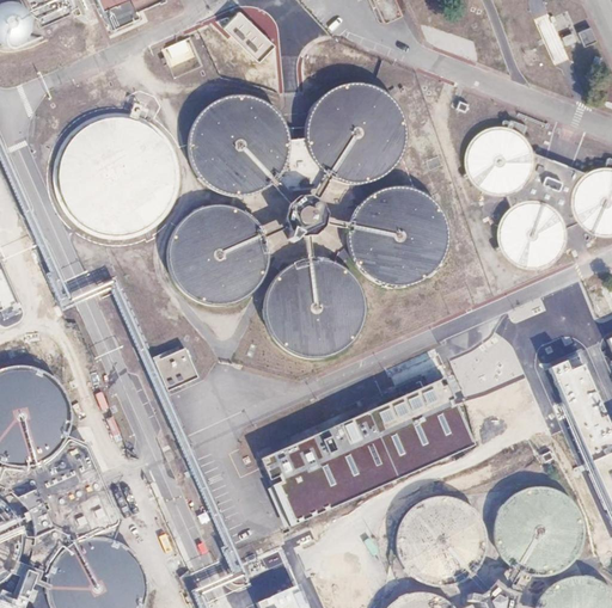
[(102,0),(115,28),(142,16),(140,10),(158,0),(102,0)]
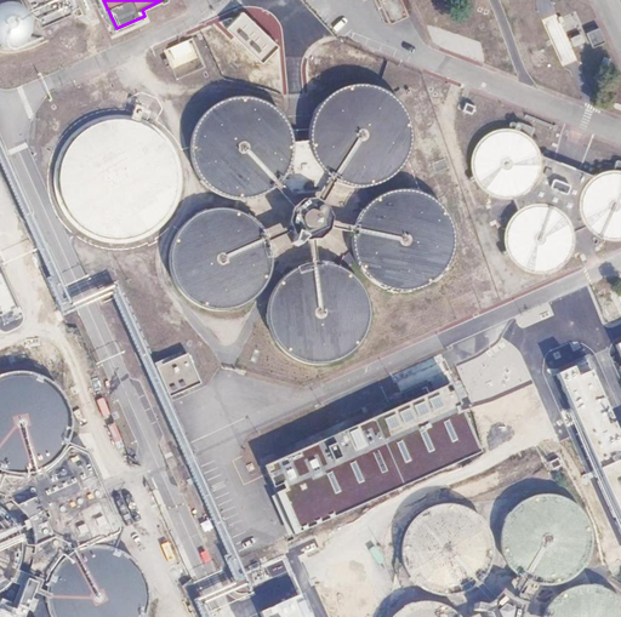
[(402,11),(399,0),(382,0),(387,16),(402,11)]
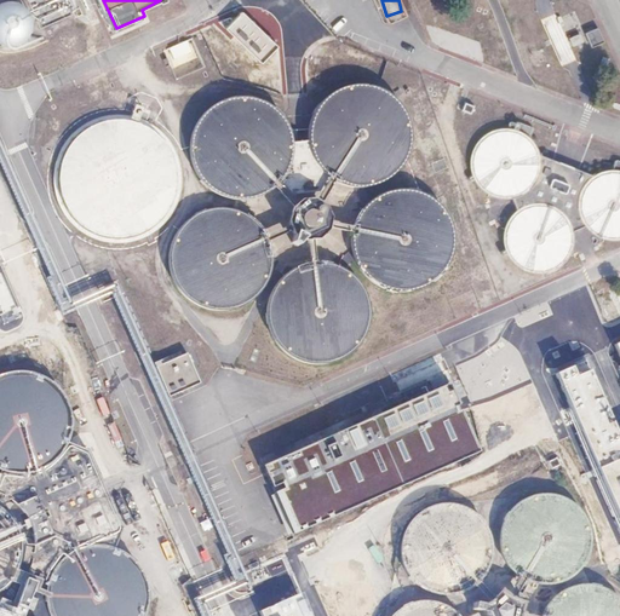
[(0,42),(1,44),(7,46),(15,46),(22,44),(27,40),(32,34),(33,27),(33,21),(32,13),(27,7),(21,4),(15,1),(7,1),(0,4),(0,42)]
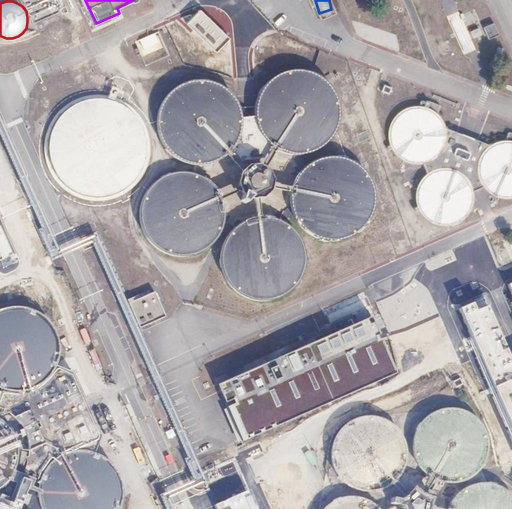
[(186,20),(215,49),(228,36),(199,8),(186,20)]
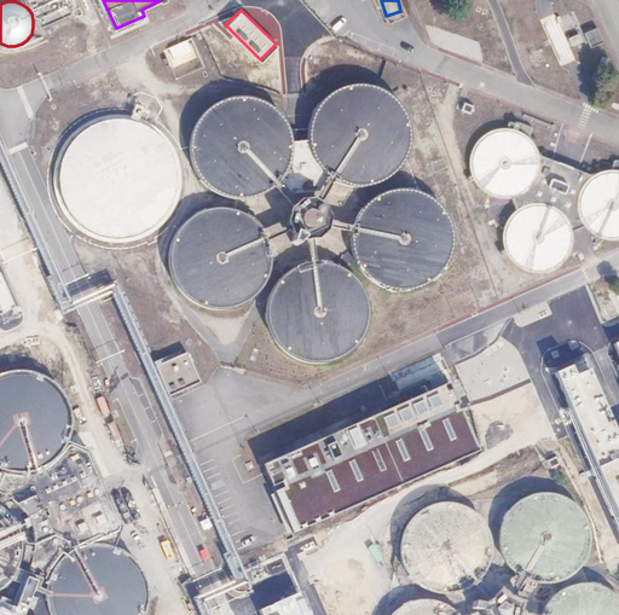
[(584,28),(589,42),(601,39),(597,24),(584,28)]
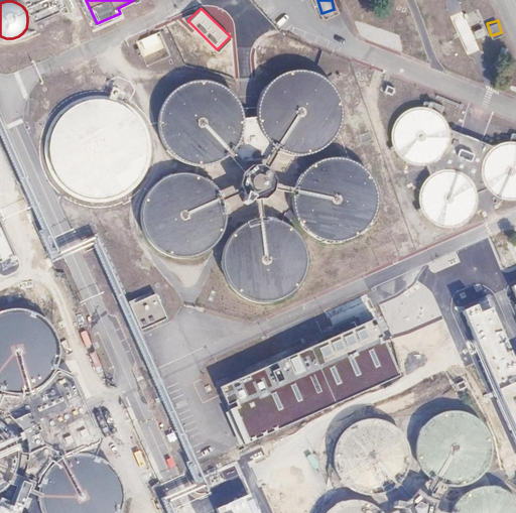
[(140,36),(144,46),(161,39),(157,29),(140,36)]
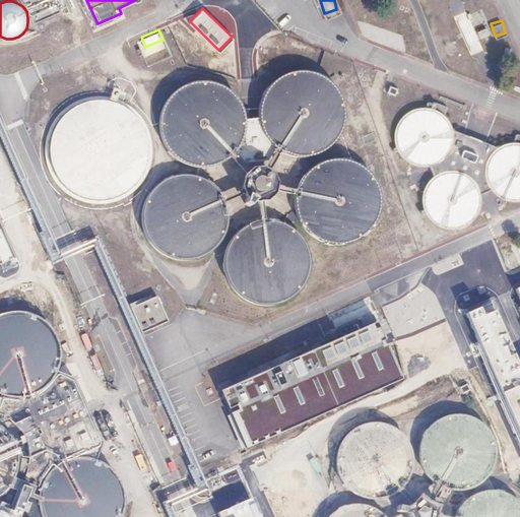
[(269,86),(263,99),(261,112),(263,125),(269,137),(279,146),(285,150),(290,152),(300,153),(304,154),(310,153),(317,152),(329,146),(338,137),(344,125),(346,112),(344,99),(338,86),(329,77),(317,71),(304,69),(290,71),(278,77),(269,86)]
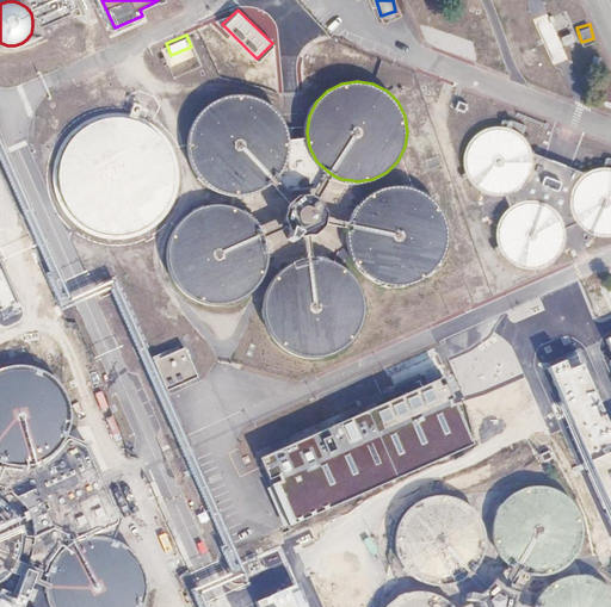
[(198,115),(191,128),(189,143),(191,159),(198,173),(209,184),(223,191),(238,193),(253,191),(267,184),(278,173),(285,159),(288,144),(285,129),(279,115),(267,104),(254,97),(239,94),(223,95),(209,103),(198,115)]
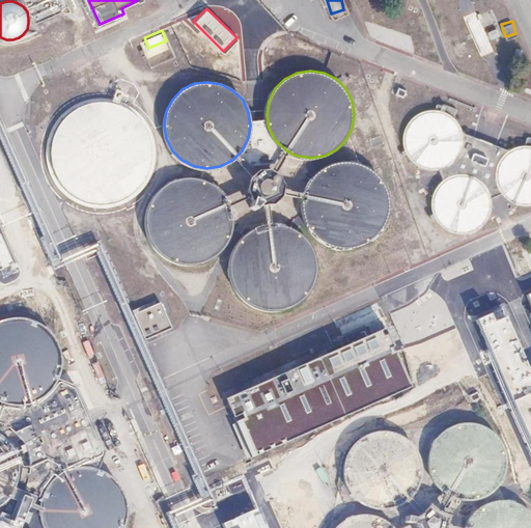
[(64,120),(57,134),(55,149),(57,165),(64,178),(76,190),(89,197),(105,199),(120,197),(134,190),(145,178),(151,165),(155,149),(151,134),(145,120),(134,109),(120,102),(105,100),(89,102),(75,109),(64,120)]
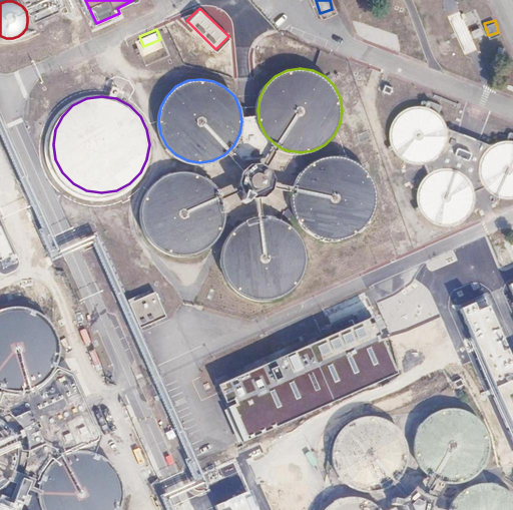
[(433,156),(441,150),(446,141),(448,131),(446,122),(441,113),(434,106),(424,102),(414,102),(405,104),(397,110),(392,117),(389,126),(389,136),(392,145),(397,153),(405,158),(415,161),(424,160),(433,156)]
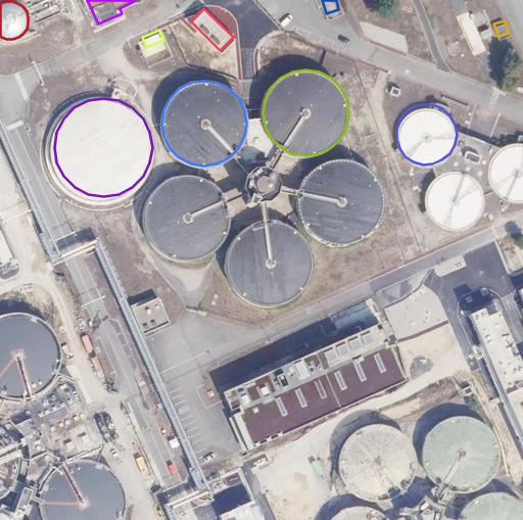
[(522,197),(522,140),(514,140),(505,143),(496,149),(491,157),(488,168),(489,178),(494,187),(502,194),(511,198),(521,198),(522,197)]
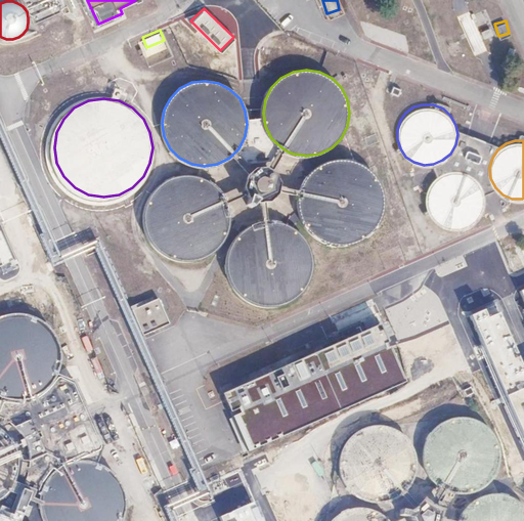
[(303,189),(302,194),(301,206),(301,207),(304,215),(305,220),(313,231),(323,240),(336,244),(349,244),(362,241),(374,232),(382,222),(386,210),(387,197),(383,183),(375,172),(364,164),(352,160),(339,159),(325,163),(318,168),(314,170),(311,175),(306,181),(303,189)]
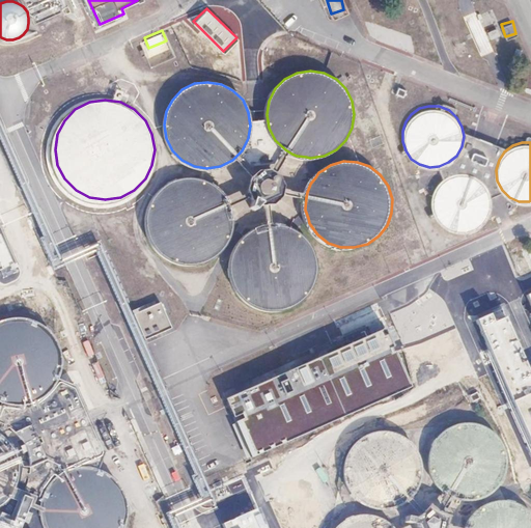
[(254,175),(252,176),(247,191),(250,197),(254,199),(251,205),(258,210),(261,201),(263,203),(266,204),(271,204),(272,204),(283,194),(283,193),(284,187),(278,173),(274,170),(258,170),(254,175)]
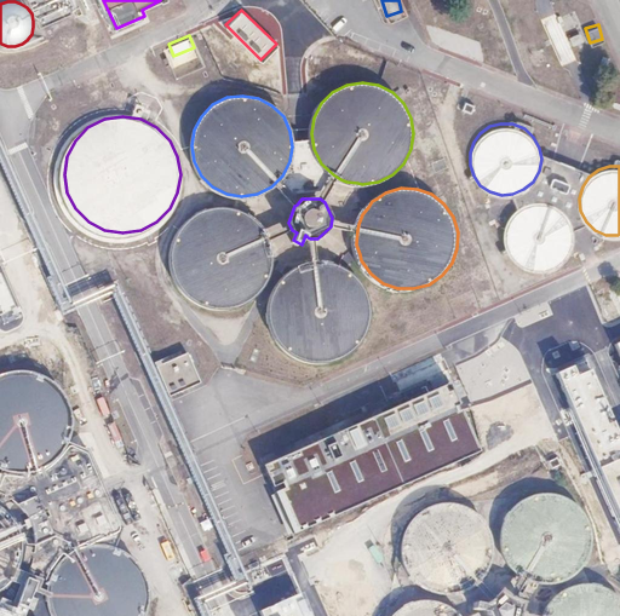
[(555,265),(564,257),(570,247),(573,236),(570,224),(566,214),(557,206),(546,201),(535,200),(524,203),(515,208),(507,218),(504,228),(504,239),(506,249),(514,259),(522,265),(533,269),(544,269),(555,265)]
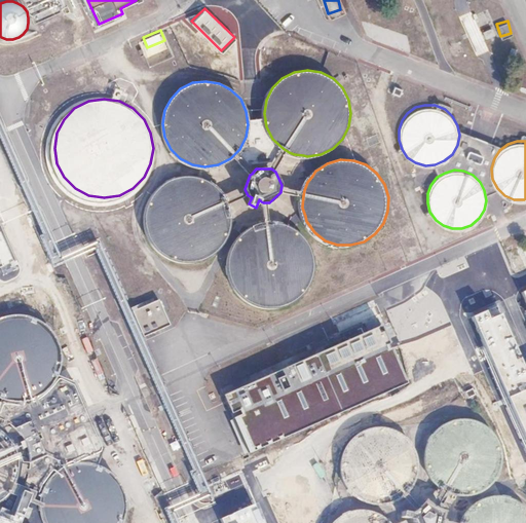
[(152,196),(147,209),(146,222),(149,234),(156,247),(166,255),(179,260),(192,261),(205,258),(217,251),(225,240),(230,228),(231,215),(228,203),(228,201),(226,198),(221,190),(211,181),(198,176),(185,175),(172,179),(160,186),(152,196)]
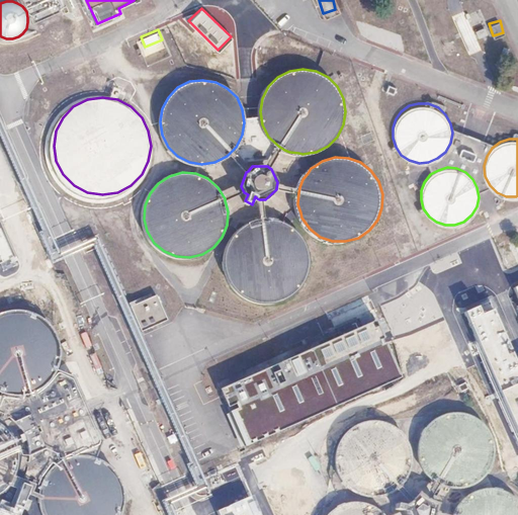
[(230,241),(226,253),(227,266),(231,279),(239,289),(250,297),(262,301),(276,301),(288,296),(298,288),(307,277),(311,264),(310,251),(306,239),(297,228),(287,222),(286,221),(273,217),(267,217),(261,217),(260,217),(248,222),(237,230),(230,241)]
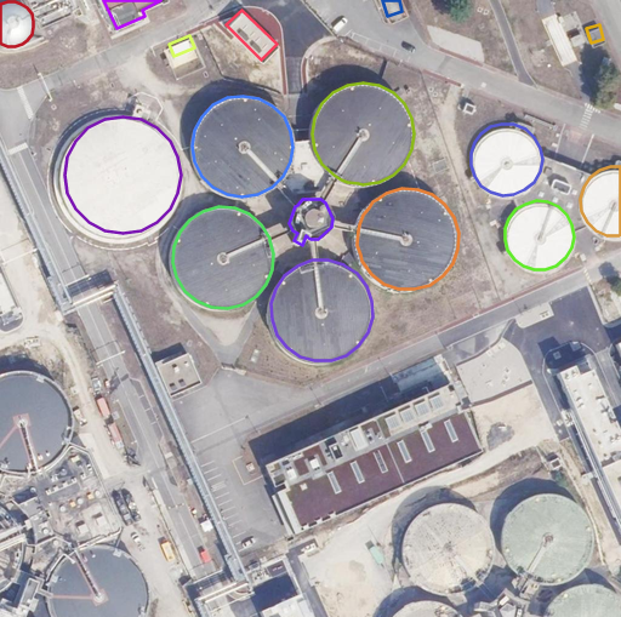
[(167,396),(200,383),(186,349),(154,361),(167,396)]
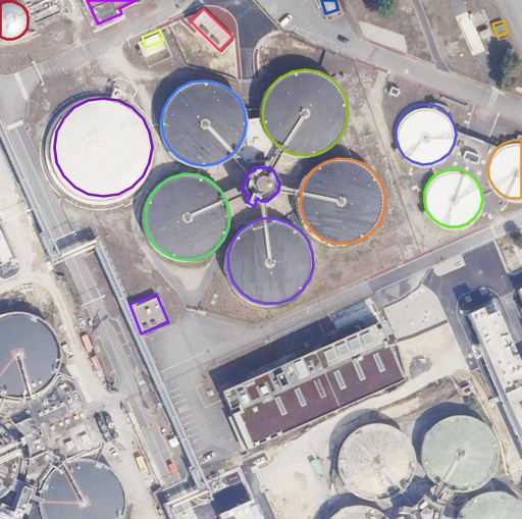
[(36,391),(47,382),(55,370),(58,356),(57,341),(50,327),(40,317),(27,311),(11,310),(0,312),(0,393),(7,396),(21,396),(36,391)]
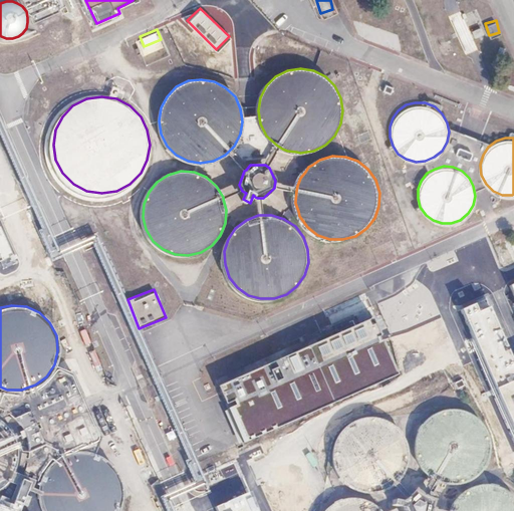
[(371,318),(218,386),(243,442),(396,374),(371,318)]
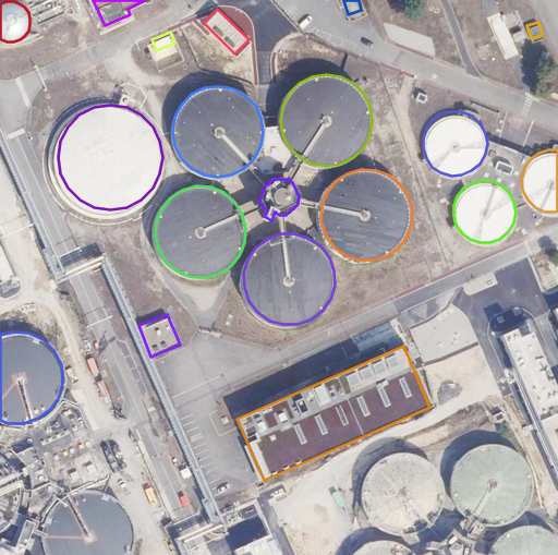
[(457,457),(450,469),(449,482),(451,495),(458,507),(468,516),(471,517),(477,520),(480,521),(494,523),(507,520),(518,514),(526,504),(533,492),(534,479),(532,466),(525,454),(516,445),(504,439),(489,438),(476,441),(465,447),(457,457)]
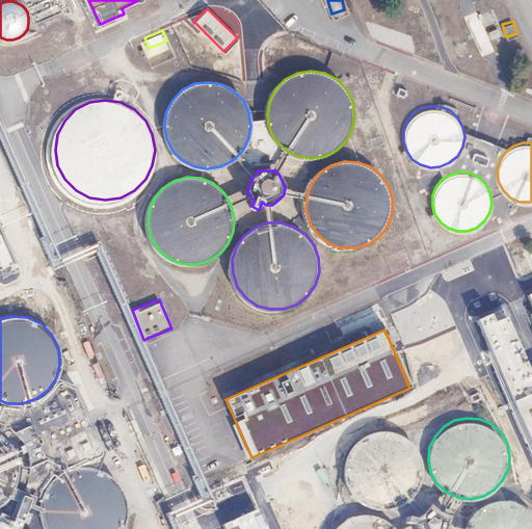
[(347,452),(344,464),(344,476),(348,487),(355,498),(366,505),(377,508),(390,508),(401,504),(408,498),(410,497),(413,494),(418,486),(421,475),(421,463),(417,451),(409,441),(399,434),(388,430),(375,430),(364,434),(354,442),(347,452)]
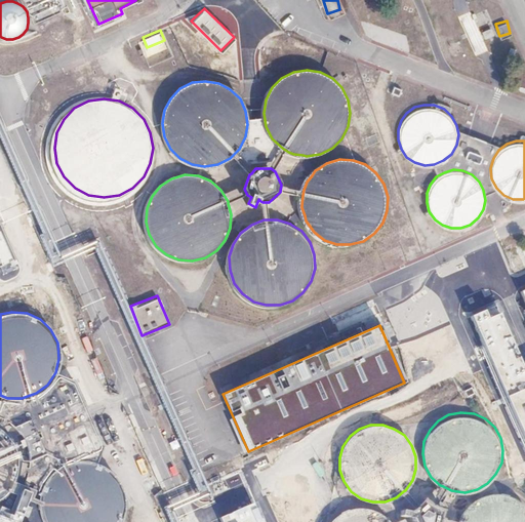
[(120,521),(124,513),(125,499),(122,485),(115,474),(104,465),(91,459),(77,458),(63,463),(50,472),(42,484),(38,498),(39,513),(43,521),(120,521)]
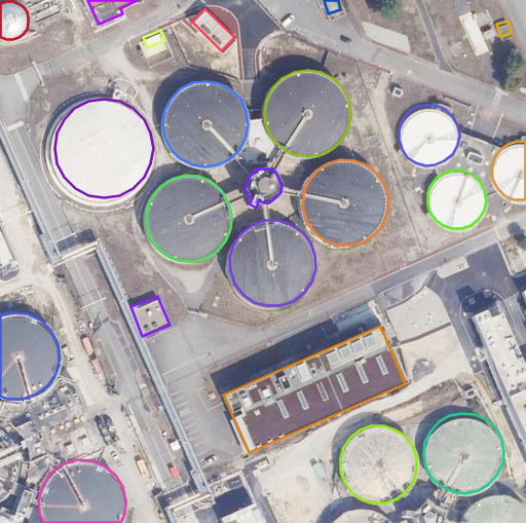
[(461,521),(460,522),(525,522),(525,506),(520,500),(509,495),(496,493),(485,496),(475,501),(465,511),(462,519),(461,521)]
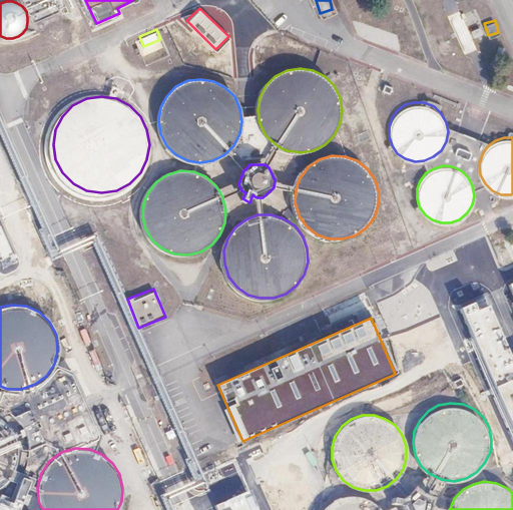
[(394,503),(400,504),(402,507),(403,509),(431,509),(432,508),(433,502),(434,496),(429,493),(424,489),(418,485),(411,491),(407,494),(403,498),(394,497),(394,503)]
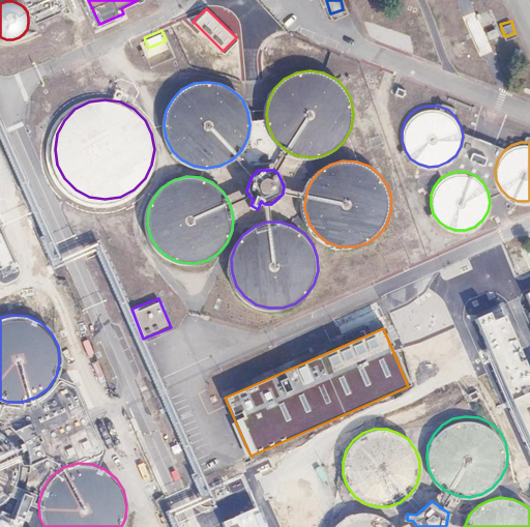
[(334,526),(398,526),(388,518),(378,513),(365,510),(353,514),(343,519),(334,526)]
